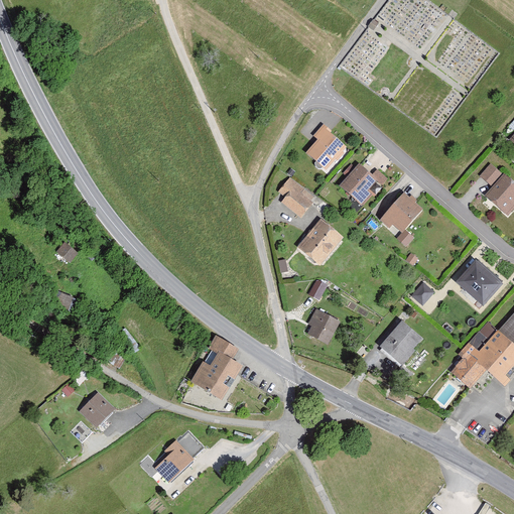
[(513,126),(505,136),(513,143),(513,126)]
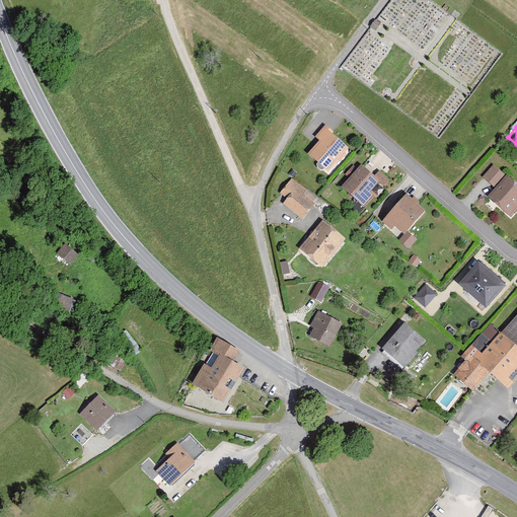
[(351,150),(327,129),(307,150),(330,172),(351,150)]
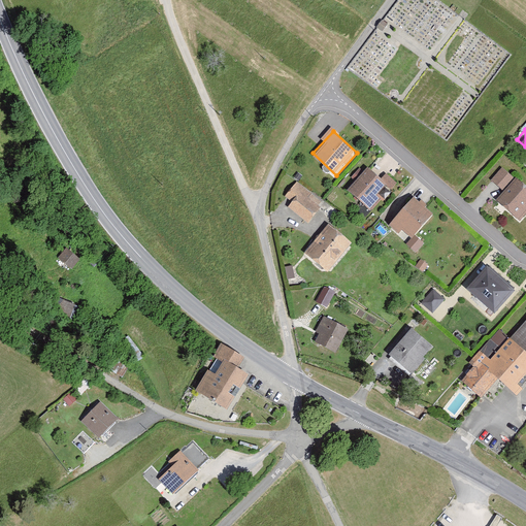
[(505,188),(495,201),(519,219),(525,209),(525,185),(499,164),(490,176),(505,188)]
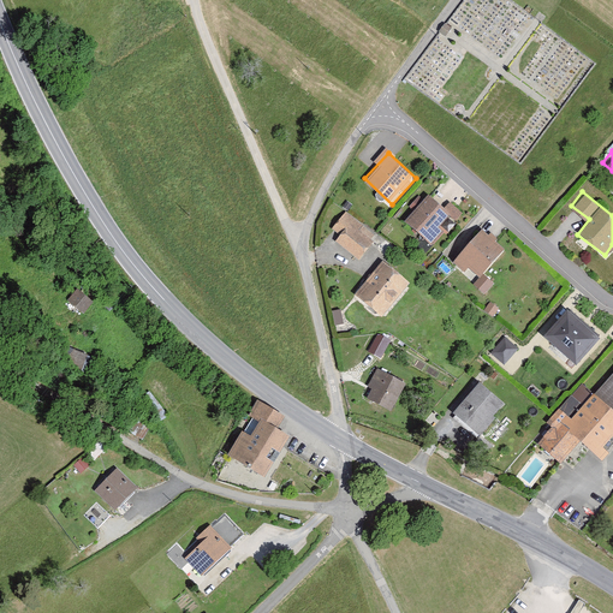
[(432,194),(406,219),(430,244),(457,218),(432,194)]
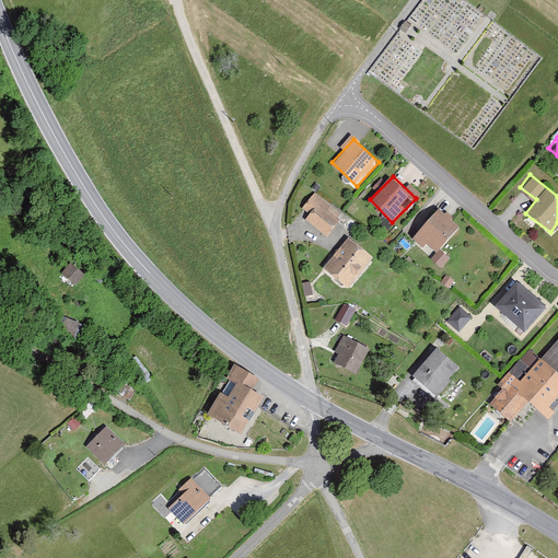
[(326,231),(343,209),(315,187),(298,209),(326,231)]
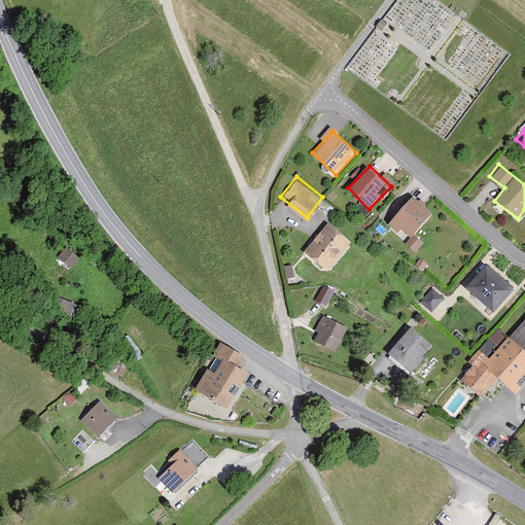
[(414,195),(387,221),(408,241),(433,214),(414,195)]
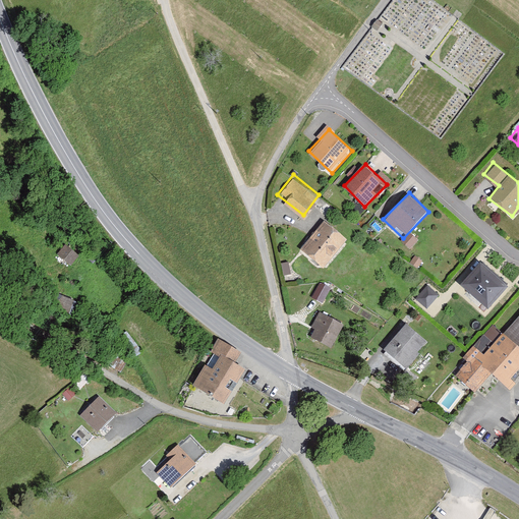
[(323,219),(298,249),(325,271),(349,240),(323,219)]
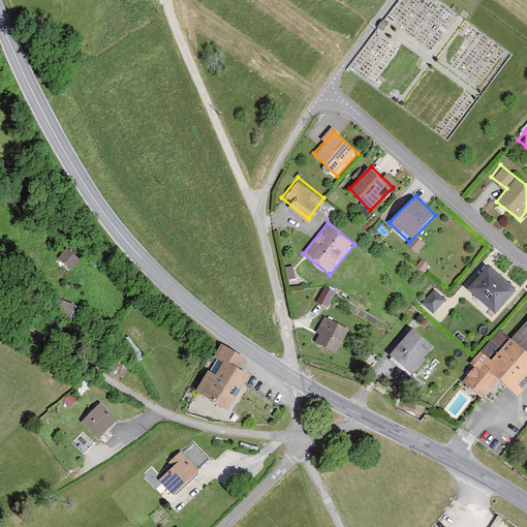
[(57,258),(70,269),(81,253),(67,244),(57,258)]
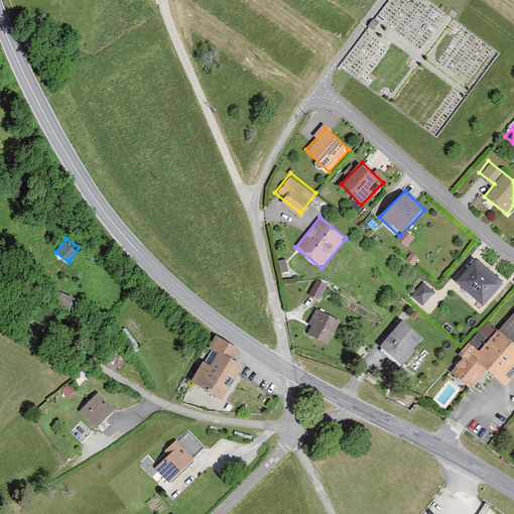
[(452,281),(482,308),(504,283),(474,256),(452,281)]
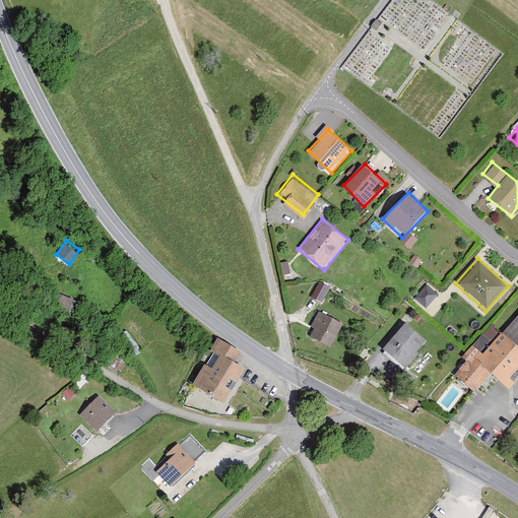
[(318,278),(311,294),(322,299),(329,283),(318,278)]
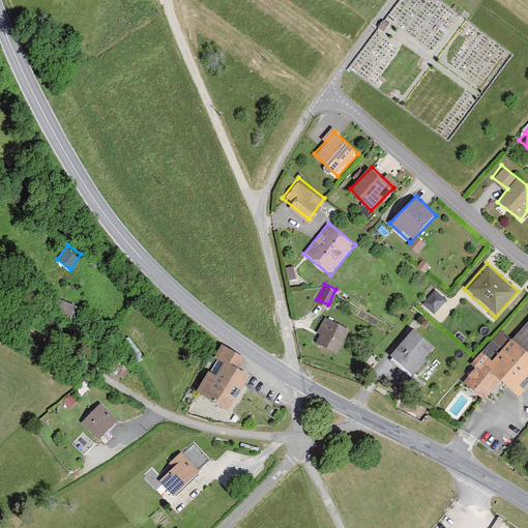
[(422,303),(434,312),(445,298),(434,289),(422,303)]
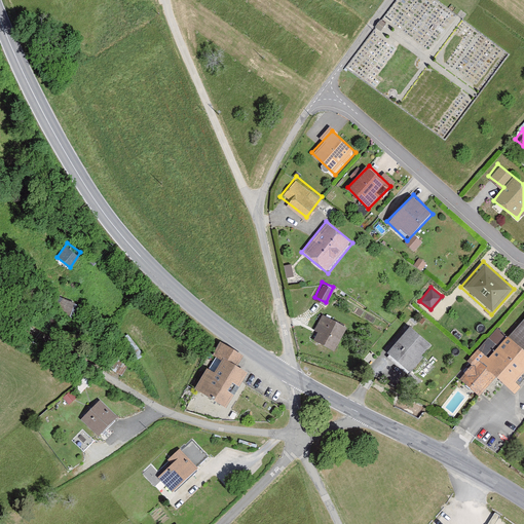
[(72,302),(58,296),(53,308),(68,313),(72,302)]
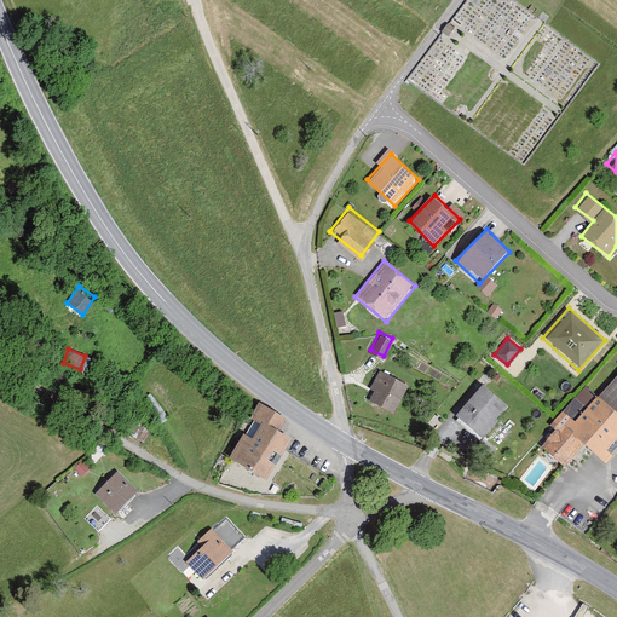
[(380,370),(367,401),(393,413),(408,382),(380,370)]
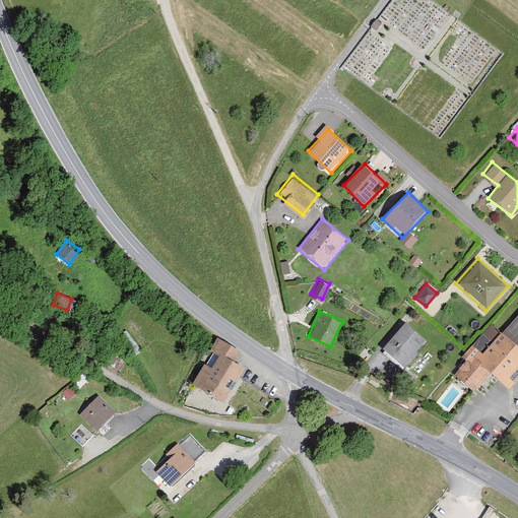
[(490,367),(510,385),(517,375),(517,317),(486,354),(473,343),(450,371),(470,389),(490,367)]
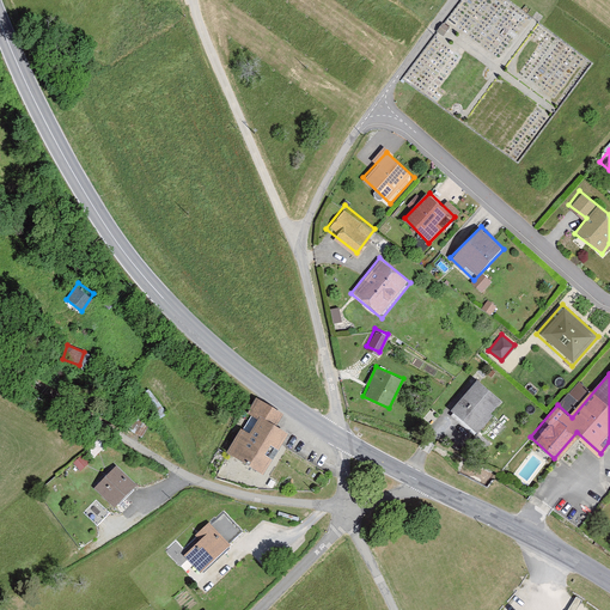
[(446,412),(473,435),(505,401),(477,377),(446,412)]
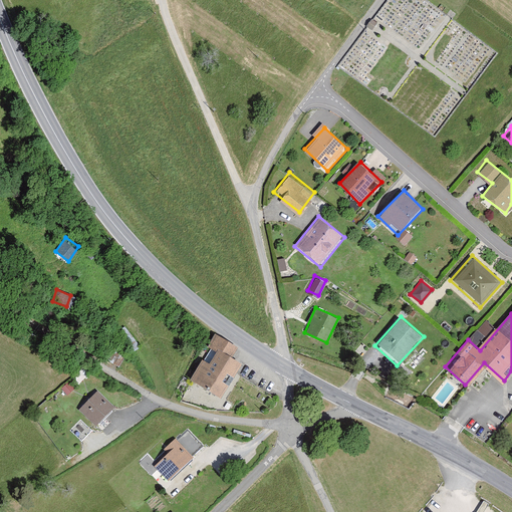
[(216,334),(209,346),(217,350),(211,361),(202,356),(187,382),(224,404),(246,362),(233,355),(238,346),(216,334)]
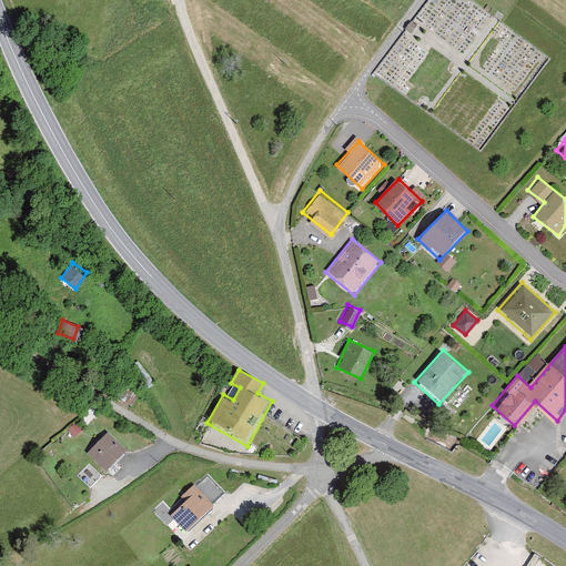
[(111,430),(89,451),(110,473),(132,452),(111,430)]
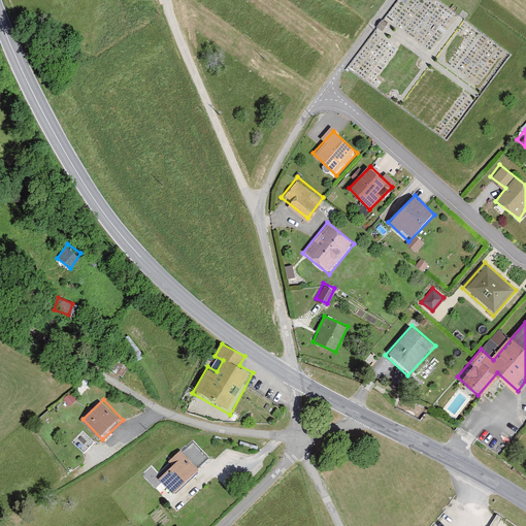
[(183,454),(158,477),(173,493),(199,470),(183,454)]
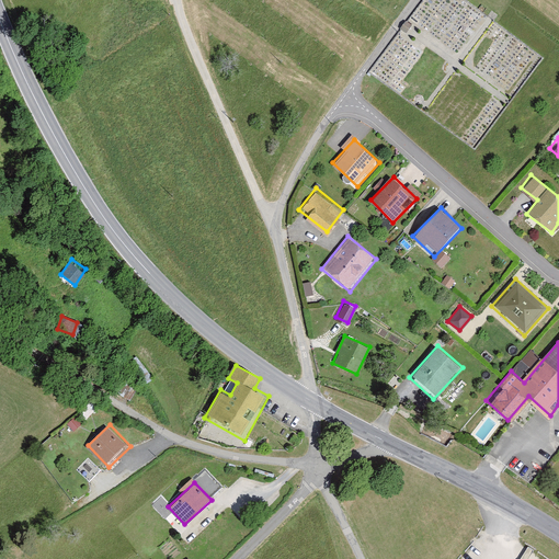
[(201,558),(190,547),(175,558),(201,558)]
